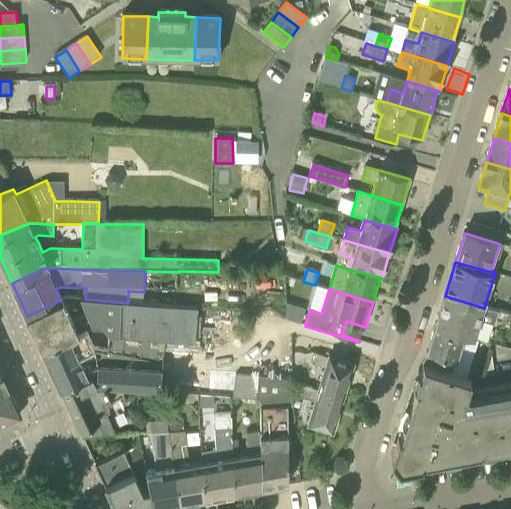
[(465,336),(475,339),(480,321),(495,325),(498,313),(484,308),(445,296),(435,326),(465,335),(465,336)]
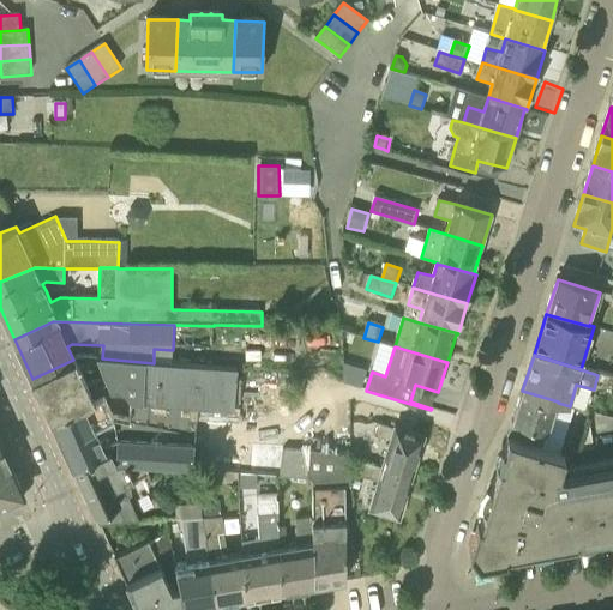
[(110,391),(125,393),(131,402),(197,406),(196,420),(239,423),(240,411),(234,411),(238,370),(154,363),(102,358),(79,357),(73,360),(32,379),(50,418),(77,406),(92,399),(102,396),(103,396),(110,391)]
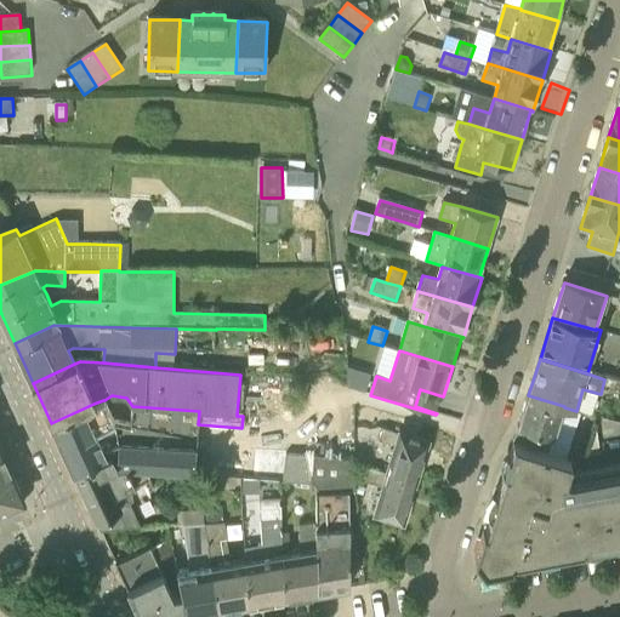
[(371,390),(375,376),(359,371),(356,387),(371,390)]
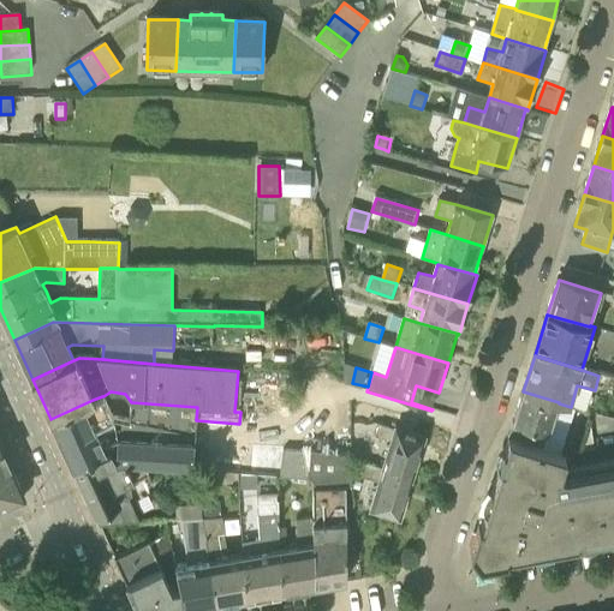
[(559,402),(523,391),(508,438),(531,445),(541,449),(542,448),(546,433),(549,433),(559,403),(559,402)]
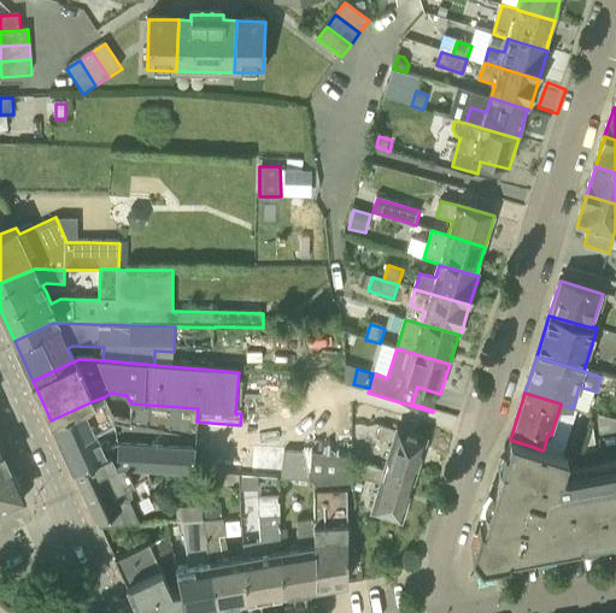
[(77,408),(51,420),(72,469),(116,449),(115,467),(150,470),(150,469),(193,472),(197,422),(198,408),(133,404),(130,424),(115,420),(104,398),(103,398),(93,401),(77,408)]
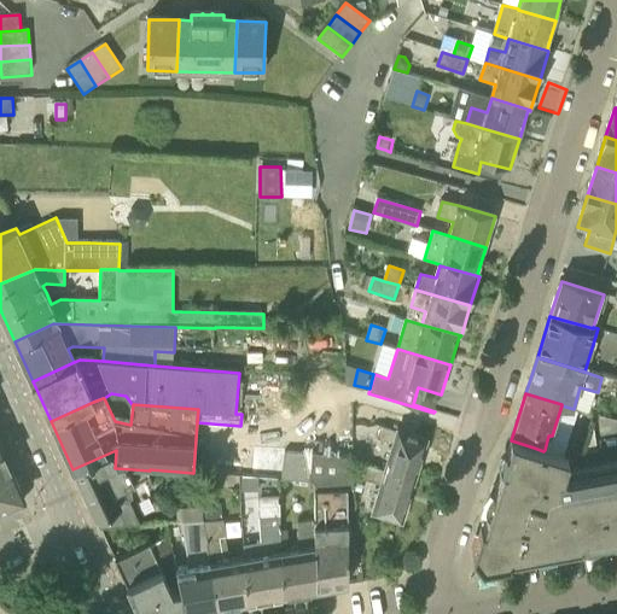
[(370,468),(414,481),(426,440),(382,427),(378,439),(393,444),(384,472),(370,467),(370,468)]
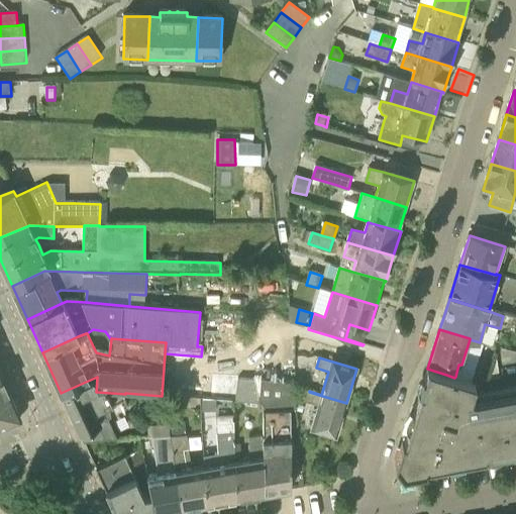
[(515,396),(469,405),(469,400),(471,399),(475,384),(455,377),(454,378),(446,375),(427,369),(423,381),(398,464),(404,472),(515,450),(515,396)]
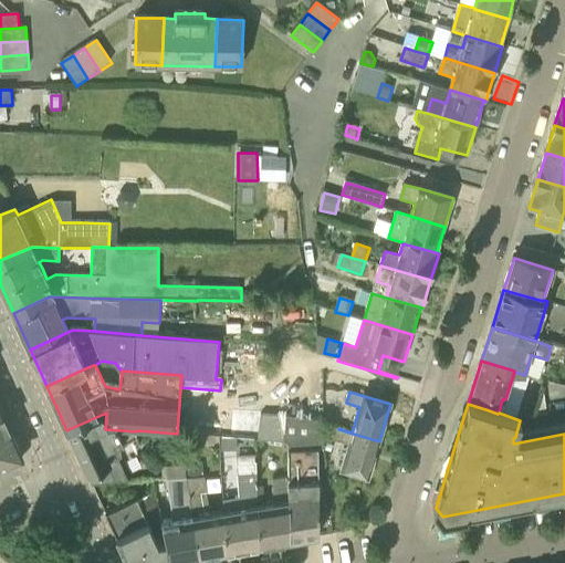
[(0,441),(12,437),(0,409),(0,441)]
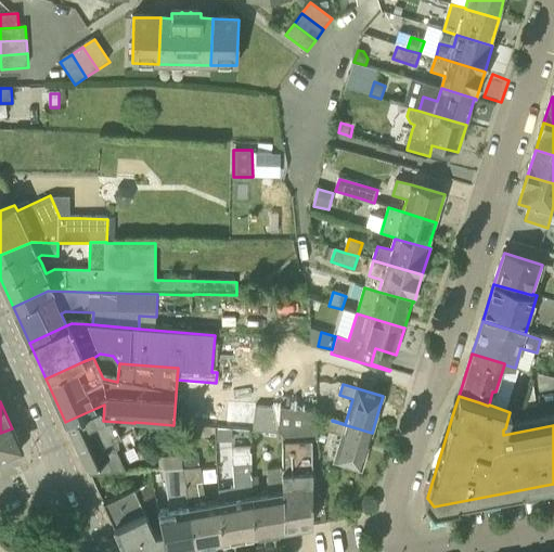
[(92,475),(126,473),(116,453),(108,457),(103,444),(133,429),(134,423),(103,421),(104,405),(65,422),(91,477),(92,476),(92,475)]
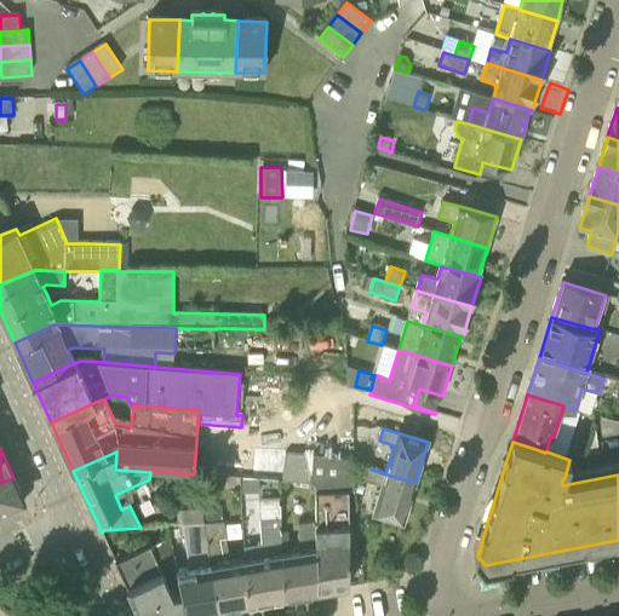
[(284,482),(298,483),(301,455),(287,454),(284,482)]
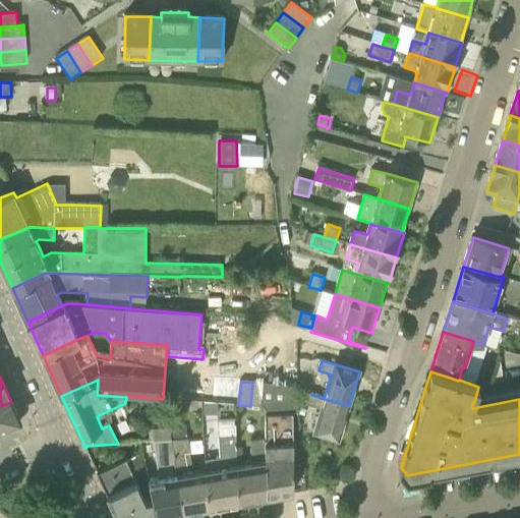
[(250,406),(262,407),(264,384),(252,383),(250,406)]
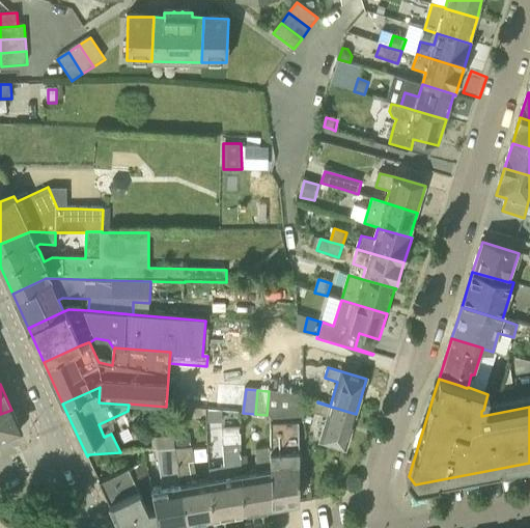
[(282,422),(283,416),(290,417),(304,418),(304,394),(291,393),(280,392),(269,391),(267,415),(270,415),(271,422),(282,422)]
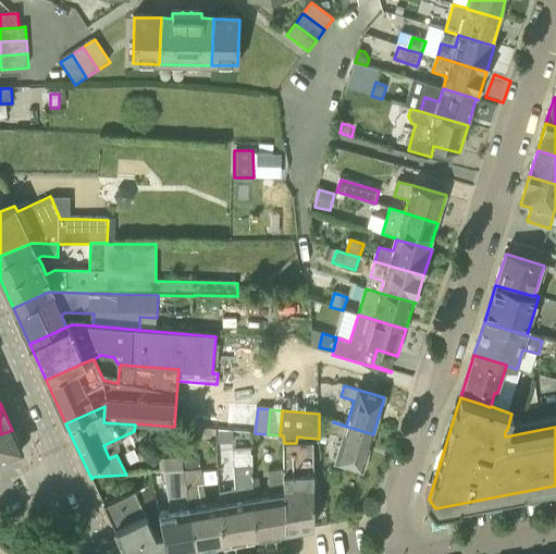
[(345,438),(343,442),(336,464),(361,470),(373,434),(333,422),(330,433),(345,438)]
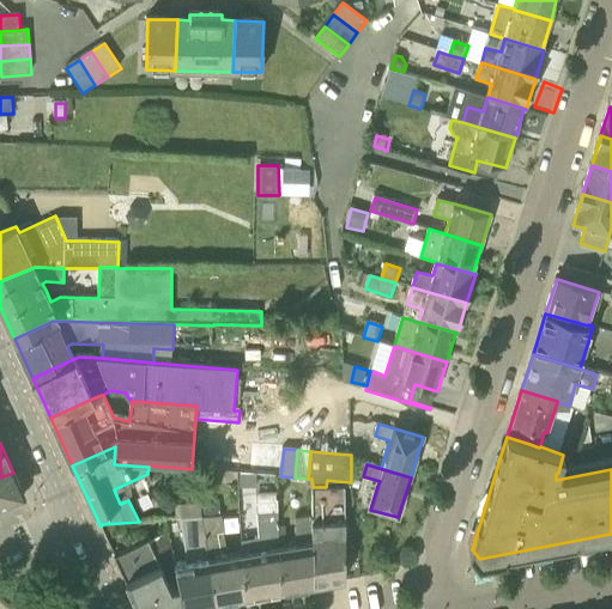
[(13,473),(0,477),(0,504),(4,503),(7,510),(18,505),(23,495),(13,473)]
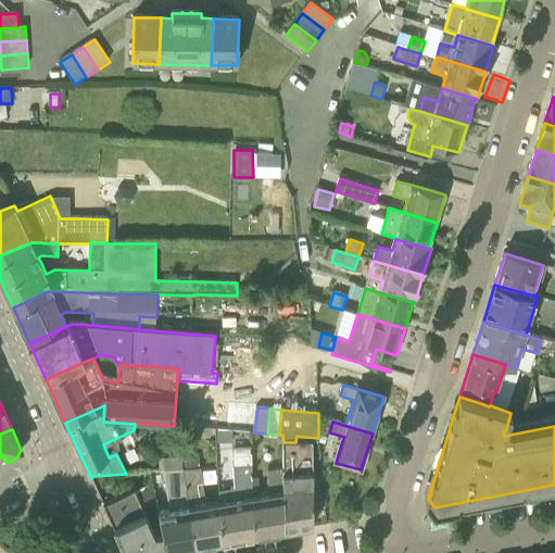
[(218,444),(232,443),(232,431),(217,432),(218,444)]
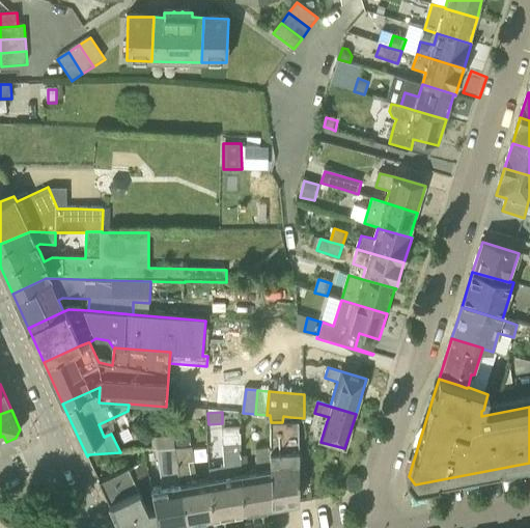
[(172,414),(173,426),(184,424),(182,413),(172,414)]
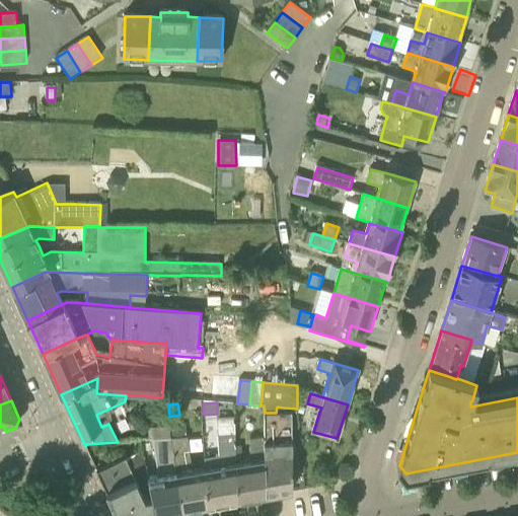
[(265,437),(265,459),(265,497),(292,492),(292,413),(276,413),(265,413),(265,437)]
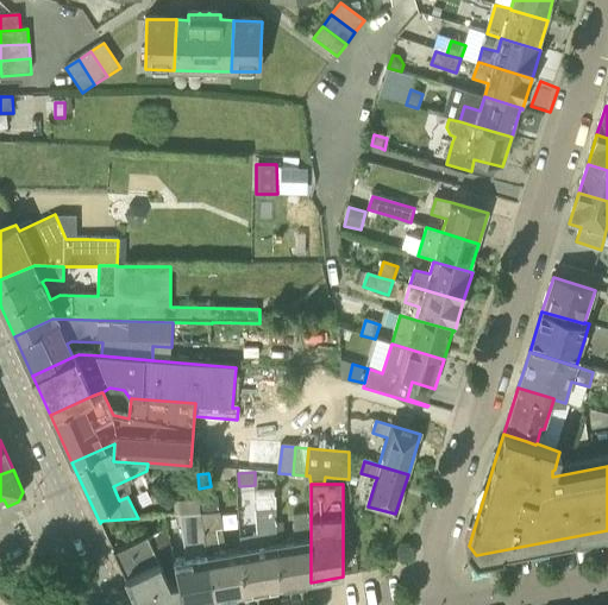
[(276,543),(277,543),(276,523),(275,490),(256,491),(257,535),(240,537),(242,549),(240,549),(244,593),(277,587),(276,543)]
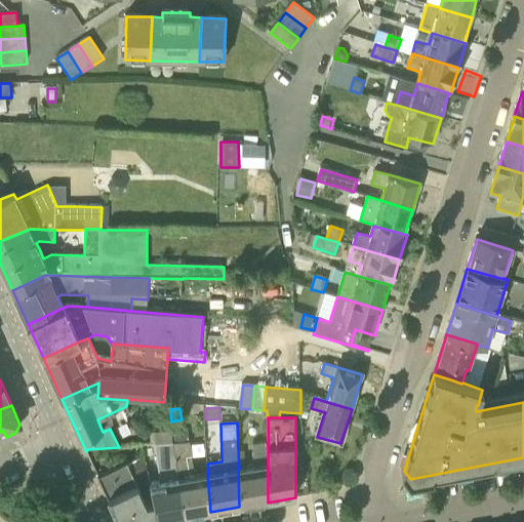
[(175,432),(176,444),(188,443),(188,431),(175,432)]
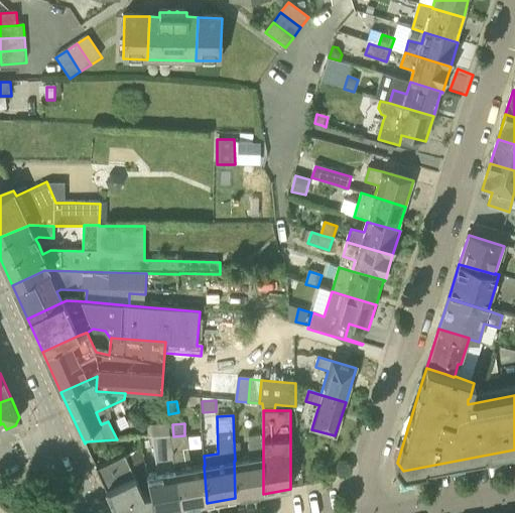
[(148,437),(152,437),(171,436),(170,424),(148,425),(148,437)]
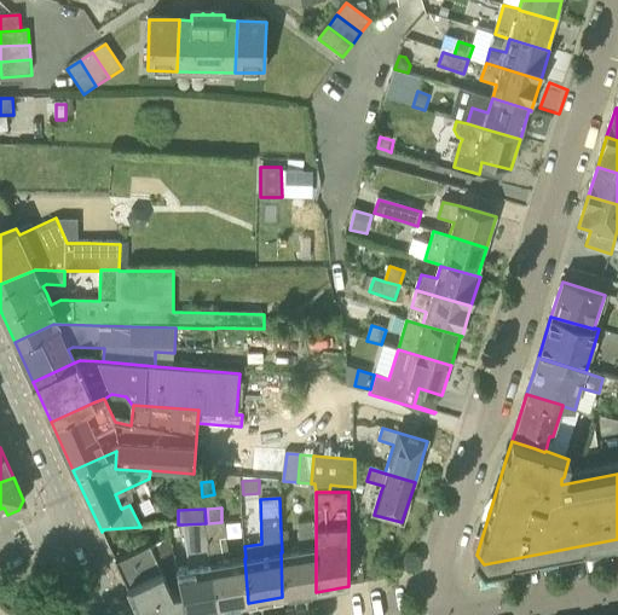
[(282,597),(316,592),(316,547),(316,521),(299,524),(299,550),(289,552),(282,552),(281,552),(282,597)]
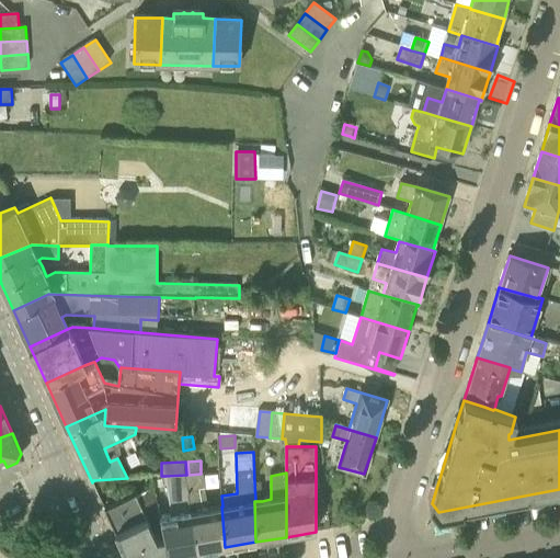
[(196,553),(225,547),(221,507),(208,509),(203,474),(201,474),(189,475),(186,475),(196,553)]
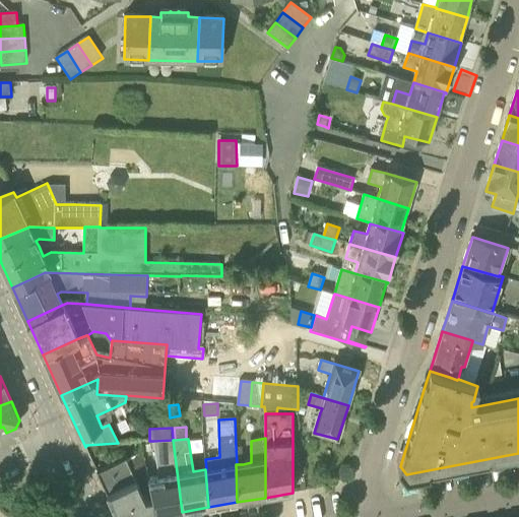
[(156,516),(182,512),(173,440),(153,441),(159,477),(148,479),(151,495),(156,516)]
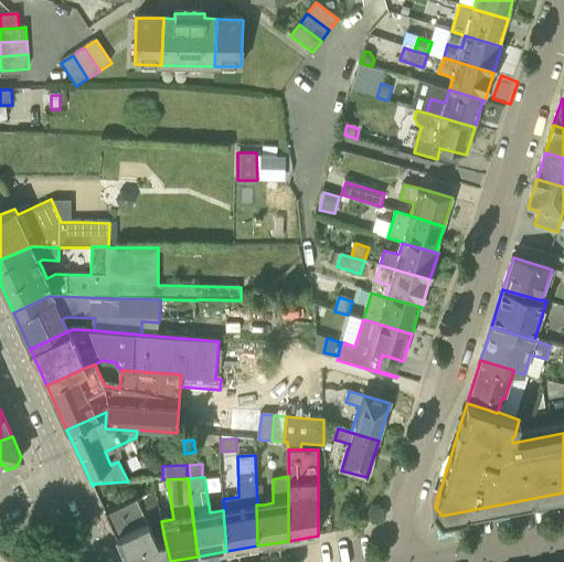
[(152,494),(137,499),(136,499),(135,498),(130,495),(123,498),(121,505),(123,506),(105,513),(127,561),(170,561),(165,541),(157,542),(146,519),(156,515),(152,494)]
